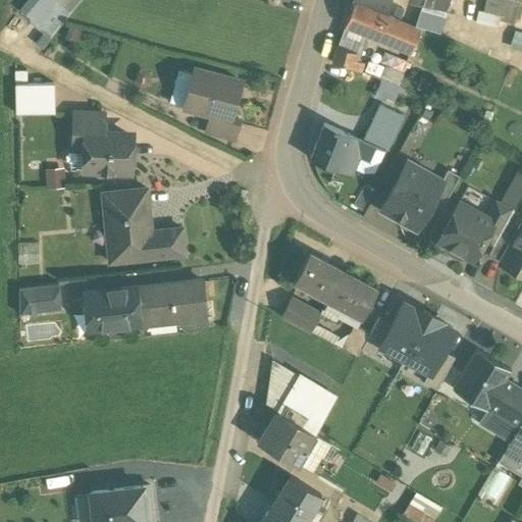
[(486,0),(484,12),(500,15),(504,0),(486,0)]
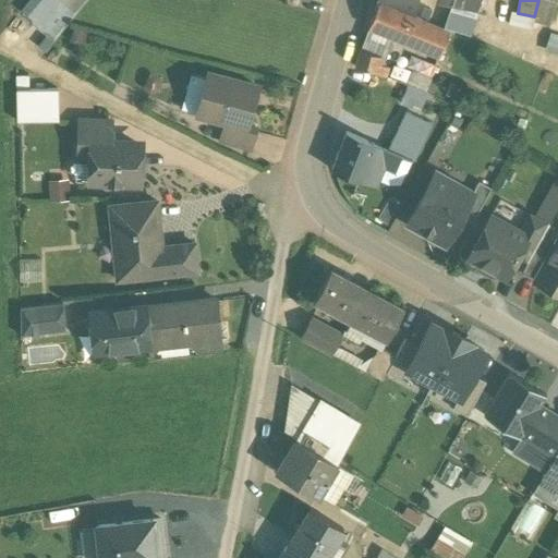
[(555,0),(538,0),(534,16),(549,21),(555,0)]
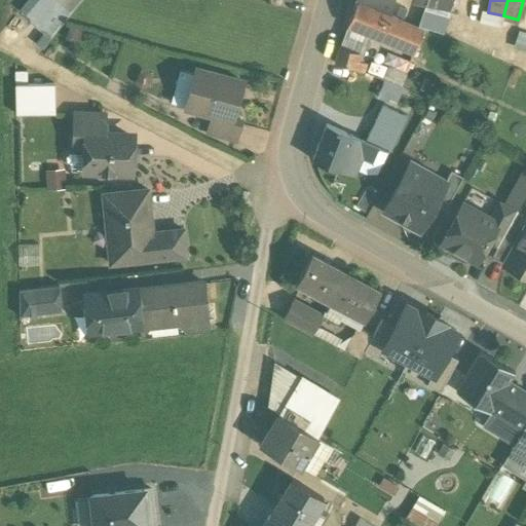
[(390,15),(357,2),(347,26),(381,40),(390,15)]
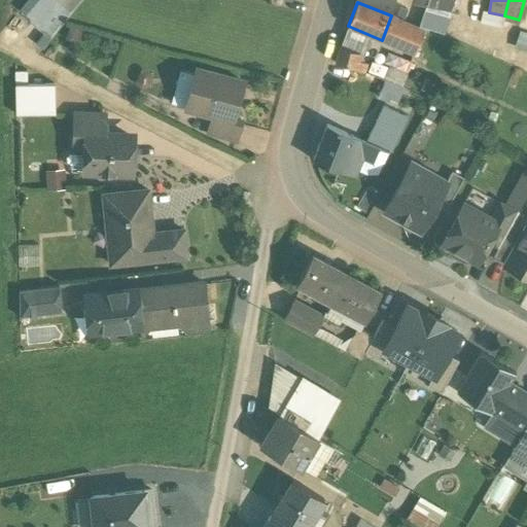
[(450,8),(426,3),(418,26),(443,34),(448,16),(450,8)]
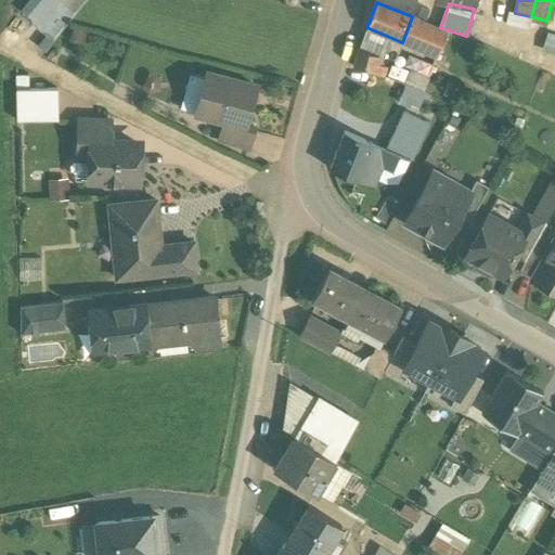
[(529,27),(531,16),(515,13),(508,11),(506,23),(529,27)]
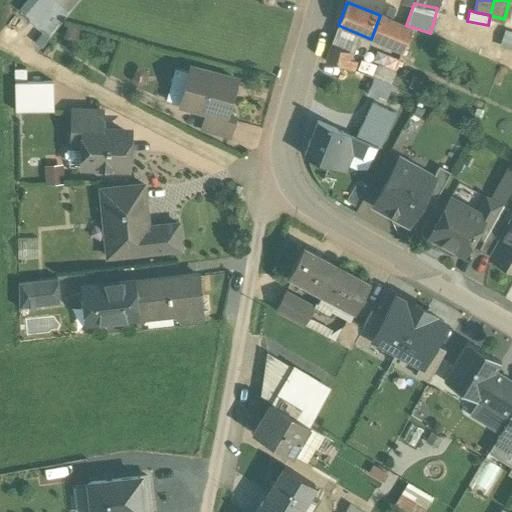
[(405,26),(380,15),(371,39),(395,49),(405,26)]
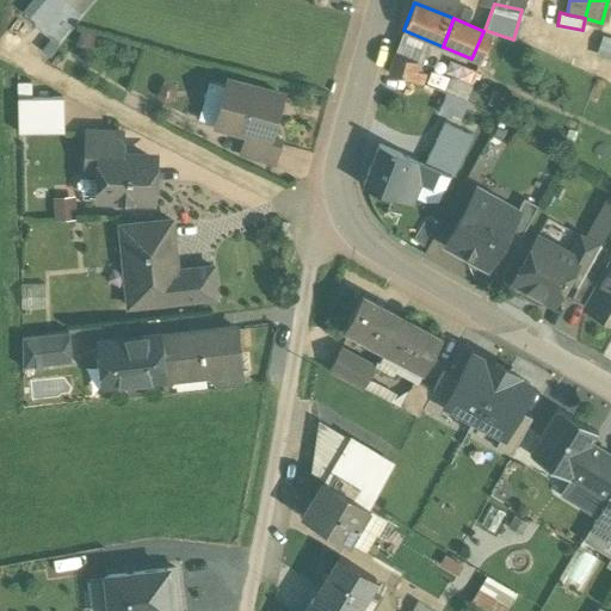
[(610,41),(602,38),(594,55),(610,61),(610,41)]
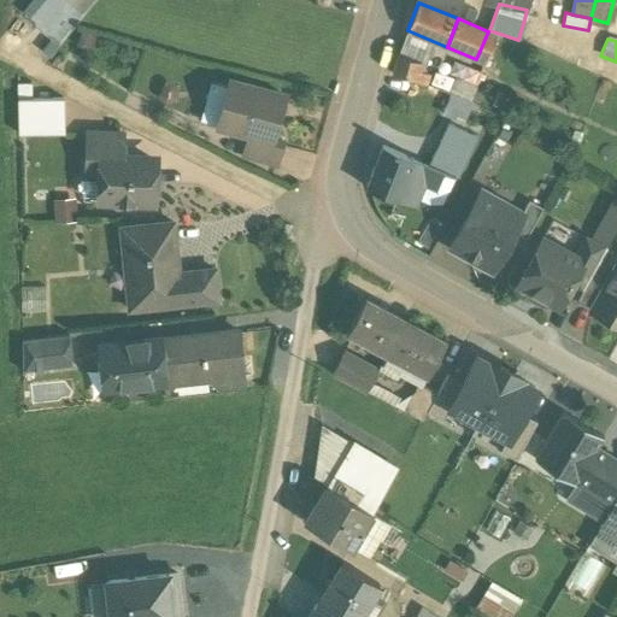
[(419,60),(399,54),(392,74),(425,84),(428,74),(423,71),(424,66),(418,65),(419,60)]
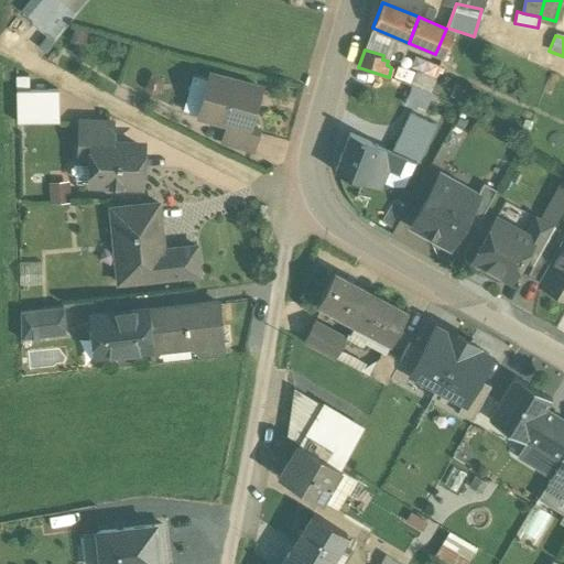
[(394,76),(412,82),(405,102),(426,109),(436,76),(398,64),(394,76)]
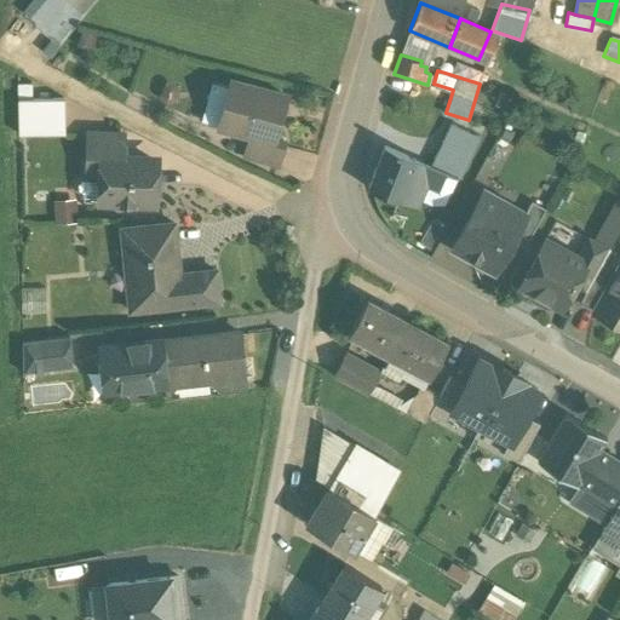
[(286,98),(230,84),(218,127),(252,137),(274,143),(275,139),(286,98)]
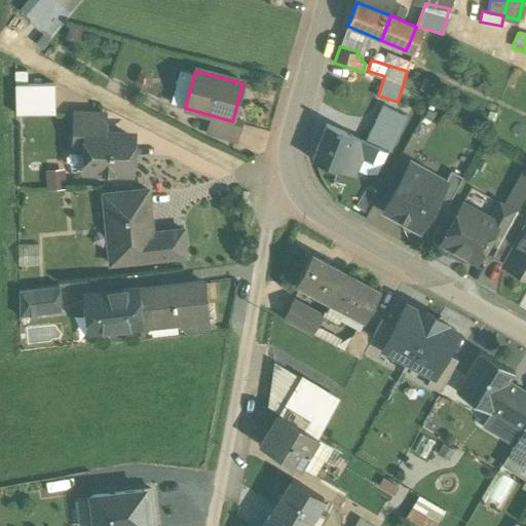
[(29,85),(28,73),(16,73),(16,85),(29,85)]
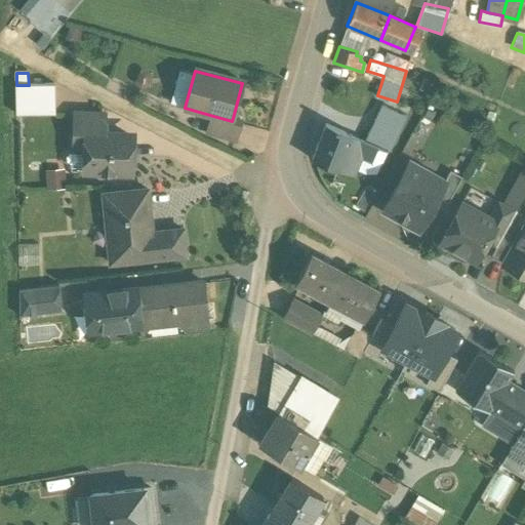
[(29,85),(16,85),(17,115),(56,115),(55,85),(29,85)]
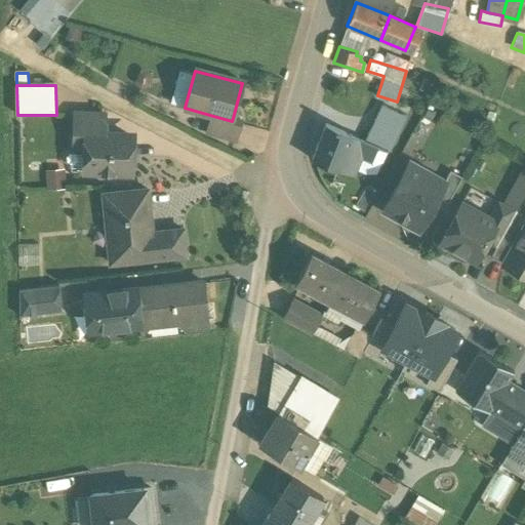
[(367,140),(326,124),(313,160),(353,176),(361,156),(371,160),(375,148),(387,152),(404,115),(380,106),(367,140)]
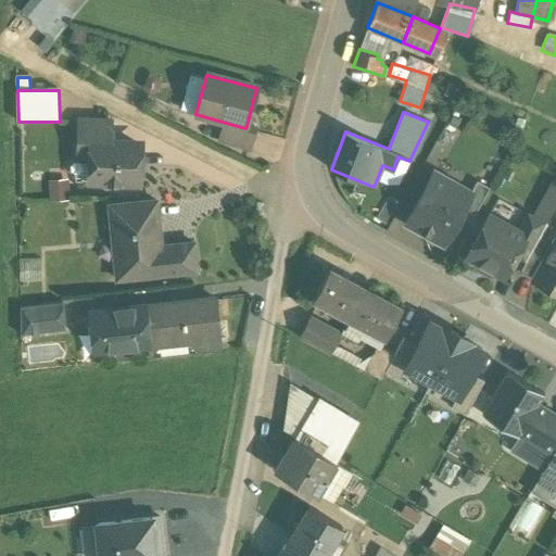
[(113,123),(85,121),(83,148),(78,147),(77,160),(91,161),(90,181),(140,185),(142,147),(125,146),(125,141),(112,141),(113,123)]
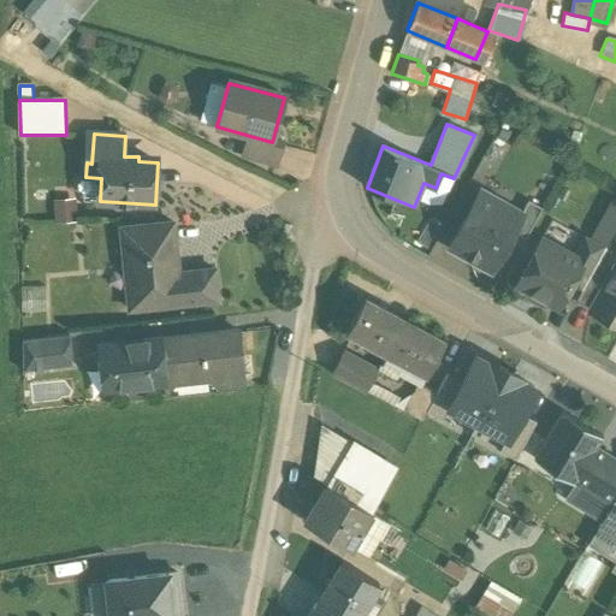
[(272,142),(250,136),(246,157),(276,165),(282,141),(273,138),(272,142)]
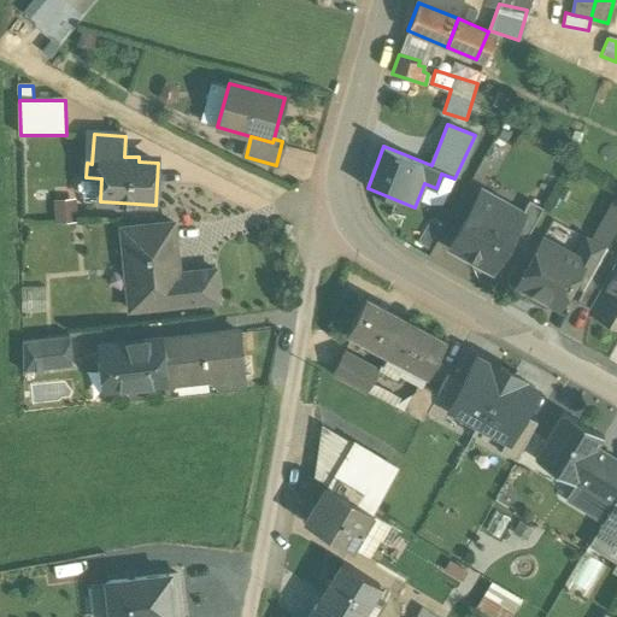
[(481,191),(451,246),(492,268),(509,238),(523,212),(522,212),(481,191)]
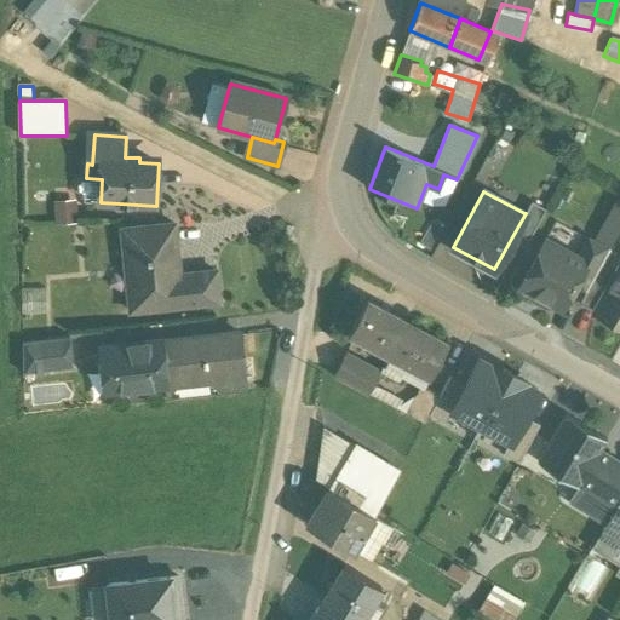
[(57,220),(78,219),(76,199),(56,200),(57,220)]
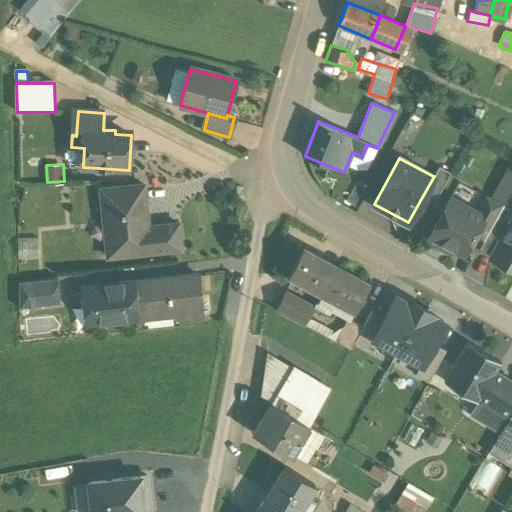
[(504,198),(511,184),(511,166),(508,164),(493,191),(504,198)]
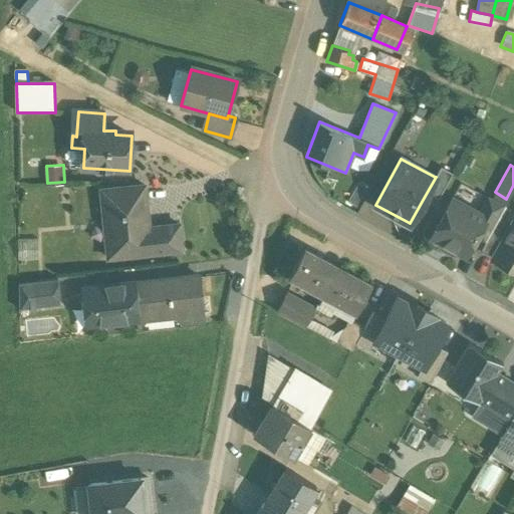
[(452,172),(441,166),(435,177),(436,177),(424,198),(435,203),(452,172)]
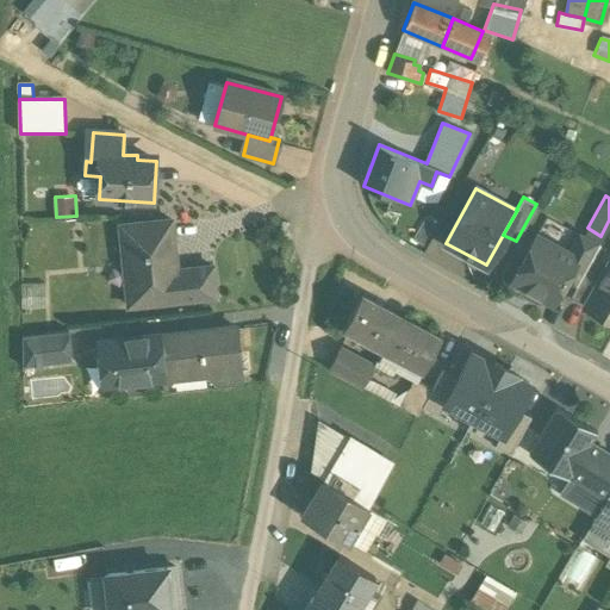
[(170,221),(119,225),(128,303),(128,304),(128,305),(215,297),(211,266),(175,269),(172,243),(173,243),(170,221)]
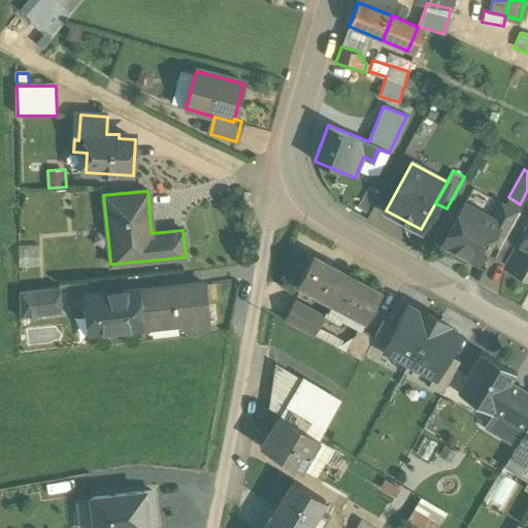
[(519,212),(501,202),(493,219),(499,223),(490,240),(500,245),(506,235),(519,212)]
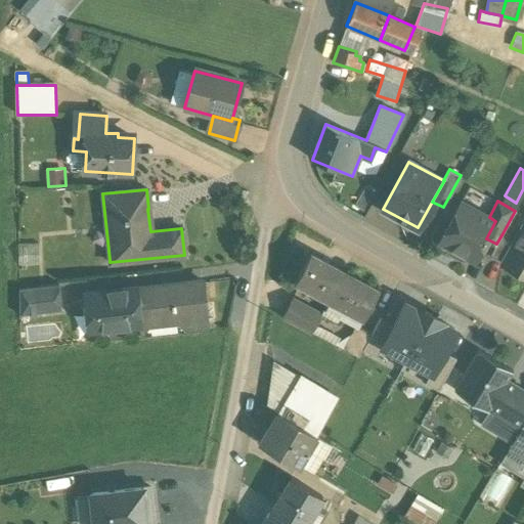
[(489,217),(462,202),(440,239),(475,258),(486,238),(495,221),(489,217)]
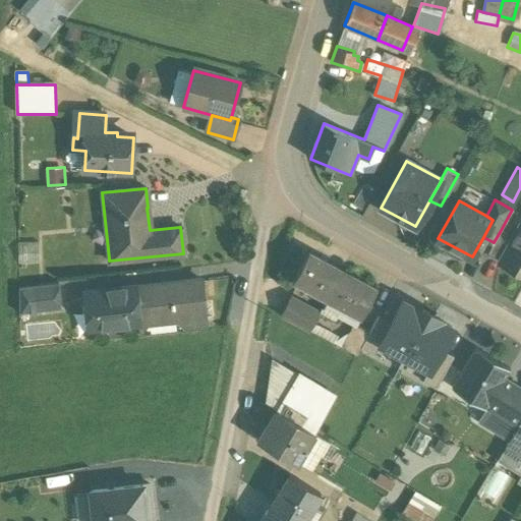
[(520,220),(519,219),(508,237),(496,259),(520,274),(520,220)]
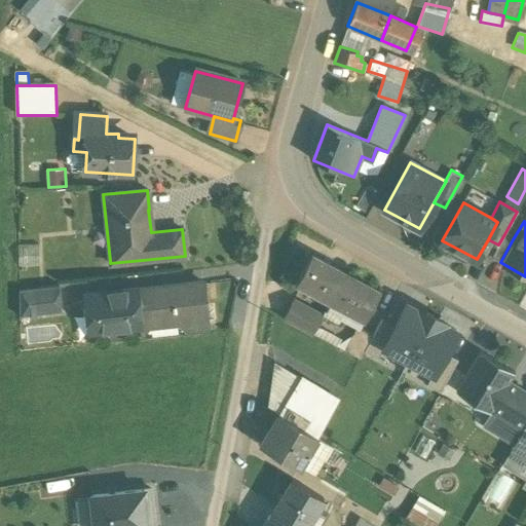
[(498,245),(492,257),(500,262),(513,239),(504,234),(498,245)]
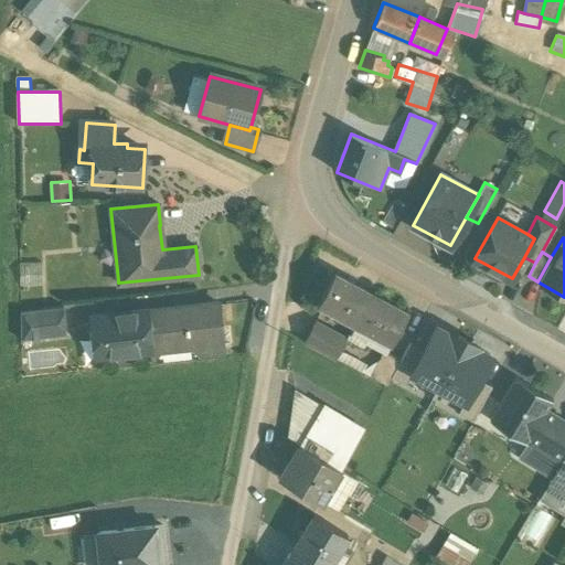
[(372,291),(334,272),(317,304),(354,324),(356,321),(372,291)]
